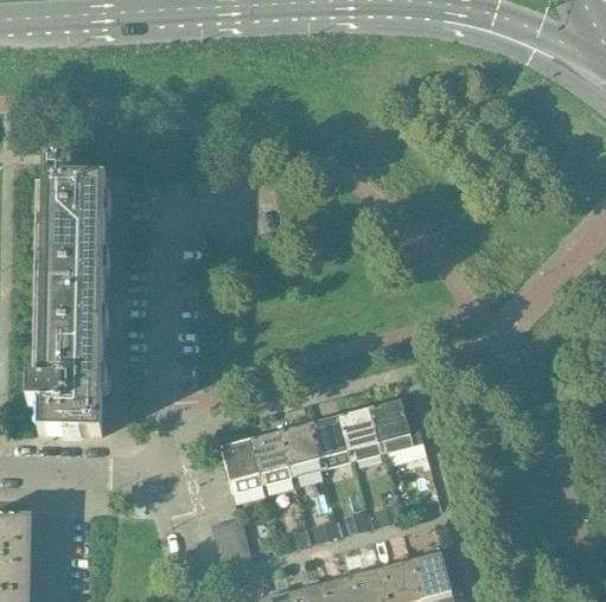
[(34,179),(30,382),(26,382),(25,404),(37,405),(37,434),(100,435),(100,394),(101,372),(106,180),(34,179)]
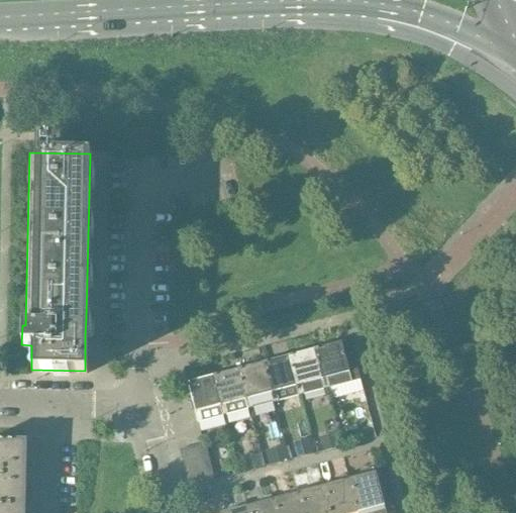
[(94,318),(86,317),(85,335),(94,335),(94,327),(94,318)]
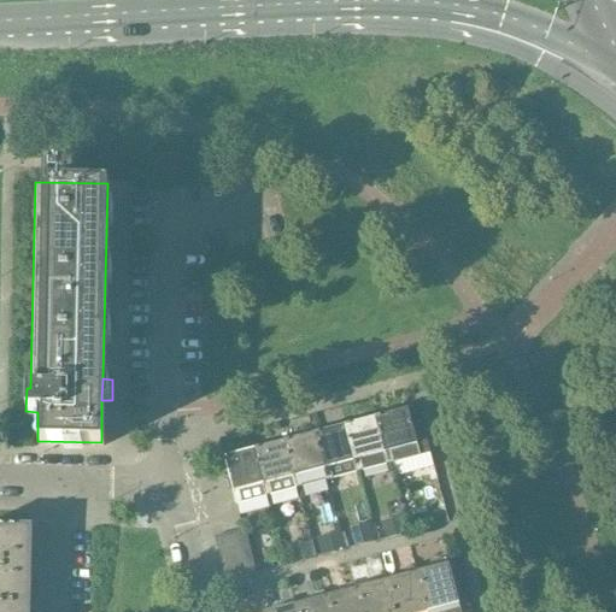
[(405,406),(374,413),(383,449),(381,451),(385,462),(391,459),(388,448),(415,441),(405,406)]
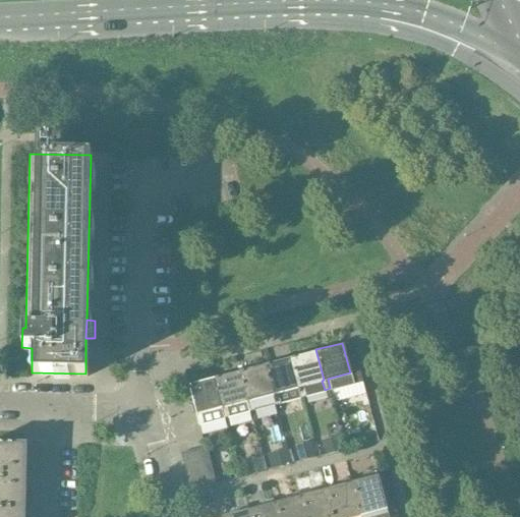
[(315,349),(290,356),(298,387),(296,387),(298,396),(304,395),(302,386),(322,381),(324,380),(315,349)]
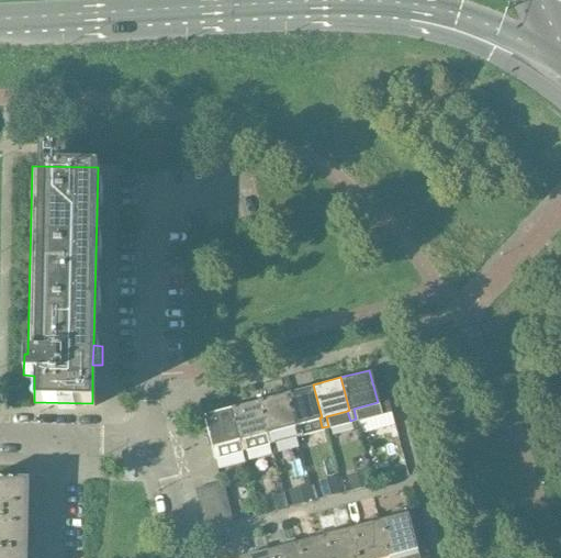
[(313,384),(284,391),(293,424),(292,425),(294,435),(301,433),(299,423),(320,417),(322,417),(313,384)]
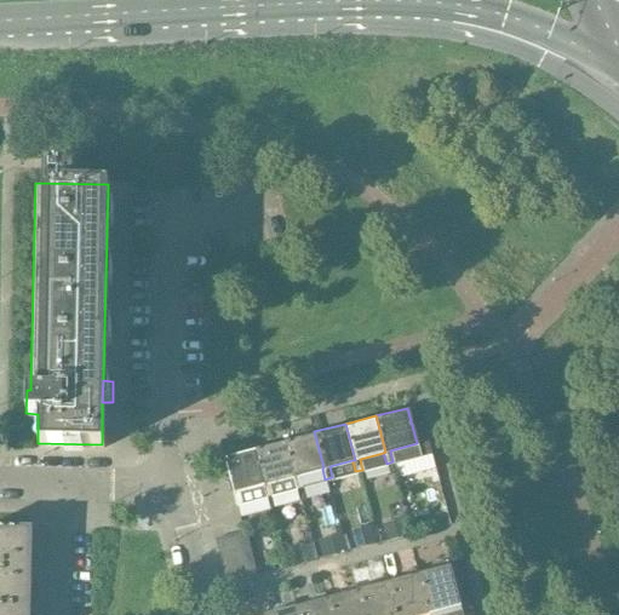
[(324,467),(314,431),(284,440),(293,476),(292,476),(294,487),(325,480),(322,469),(324,467)]
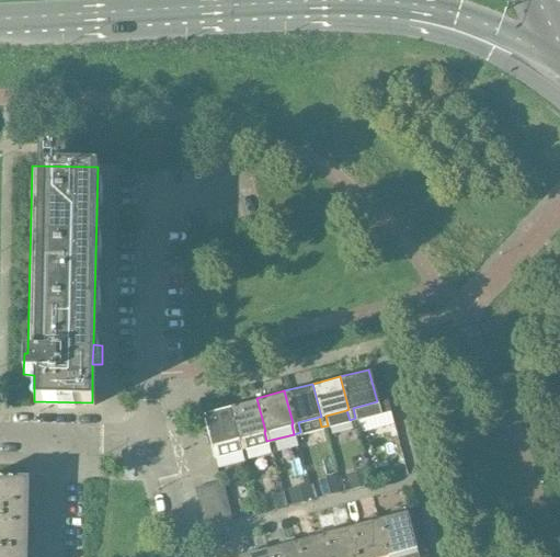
[(265,431),(256,398),(229,406),(238,438),(237,439),(239,448),(266,441),(264,431),(265,431)]
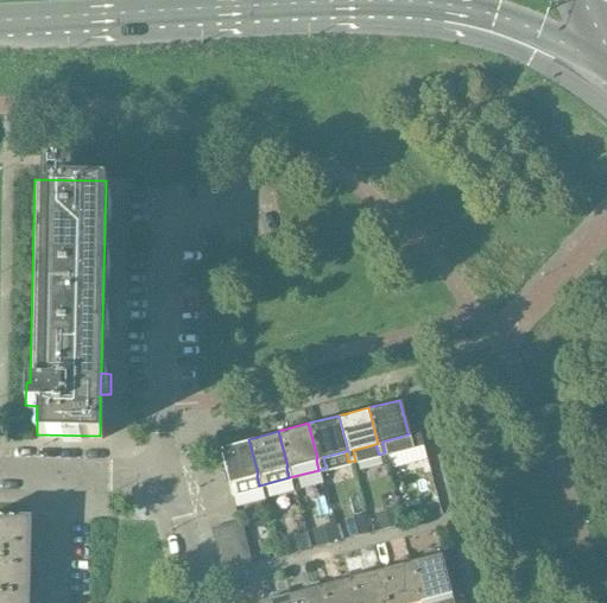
[(258,474),(248,439),(217,446),(231,493),(259,486),(257,475),(258,474)]
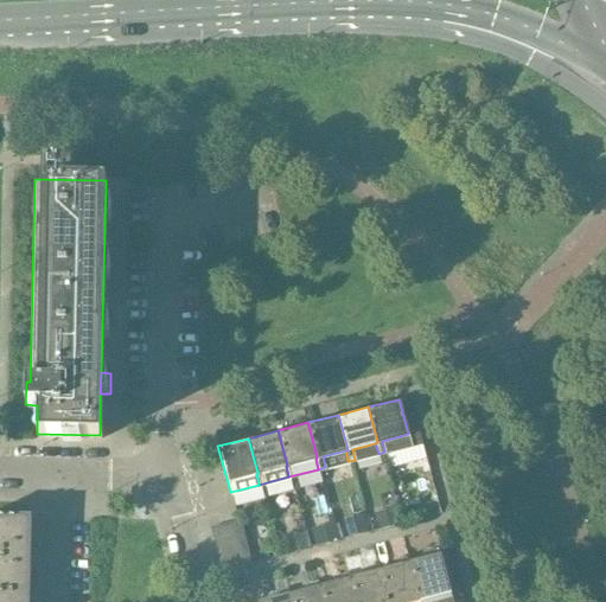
[(394,506),(375,511),(378,526),(397,522),(394,506)]
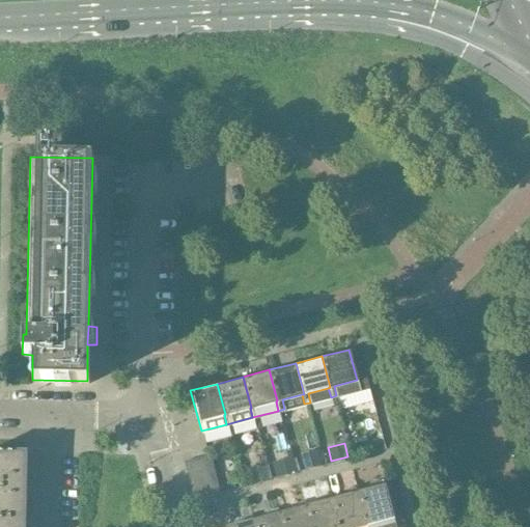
[(26,449),(0,448),(0,516),(25,517),(25,488),(26,488),(26,479),(25,479),(26,449)]
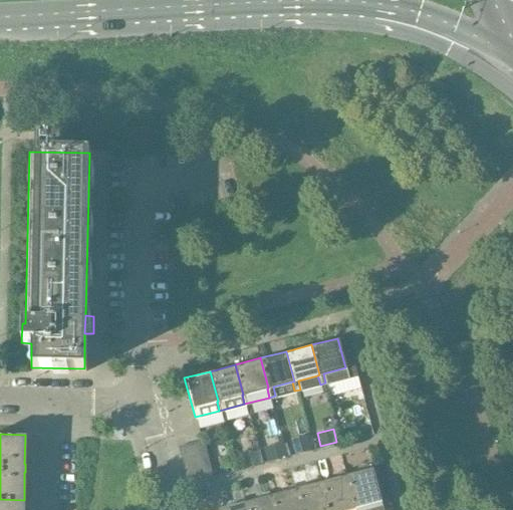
[(306,435),(290,439),(294,453),(310,449),(306,435)]
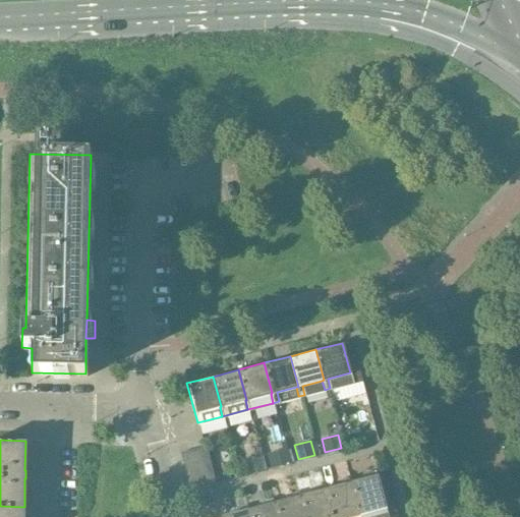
[(277,452),(267,454),(270,467),(290,462),(285,442),(275,444),(277,452)]
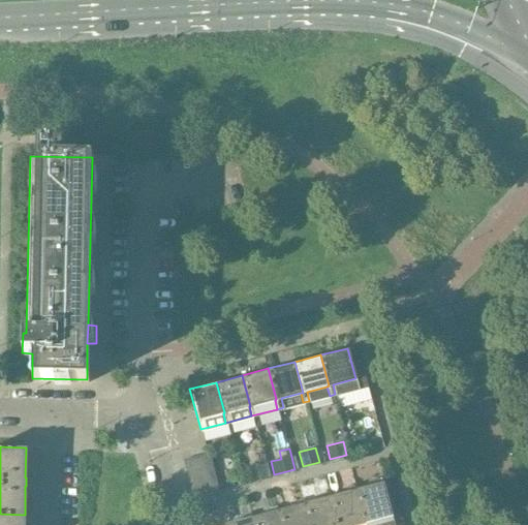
[(208,451),(182,458),(186,471),(212,464),(208,451)]
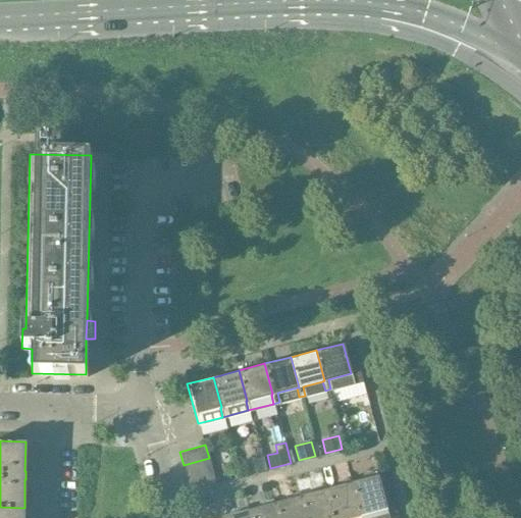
[(209,458),(184,465),(187,477),(212,470),(209,458)]
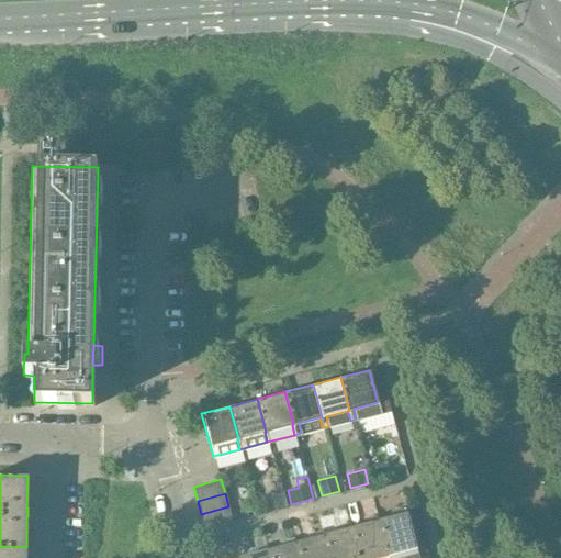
[(279,493),(266,497),(269,510),(282,506),(279,493)]
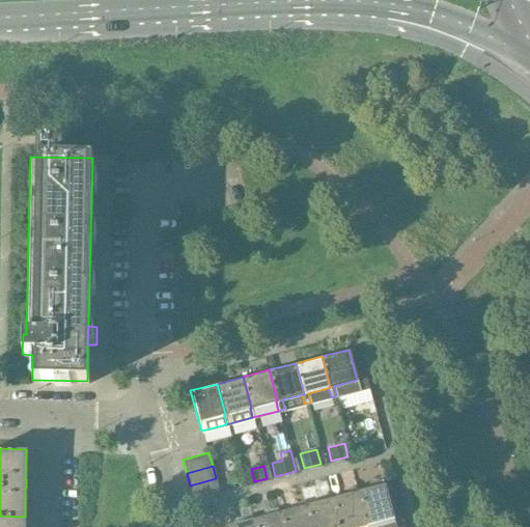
[(374,484),(357,490),(365,524),(393,517),(384,482),(383,482),(382,477),(373,480),(374,484)]
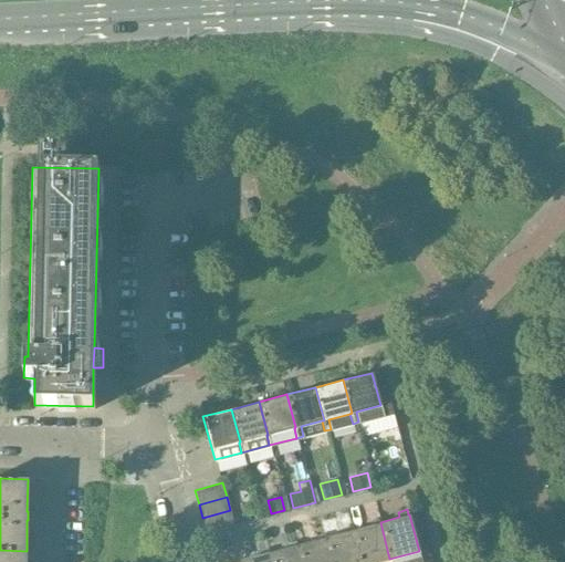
[(230,510),(202,518),(206,530),(233,523),(230,510)]
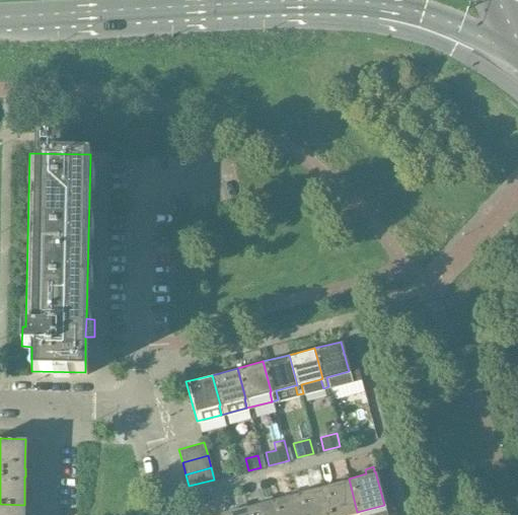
[(341,481),(323,485),(330,514),(344,514),(357,512),(349,479),(348,473),(340,475),(341,481)]
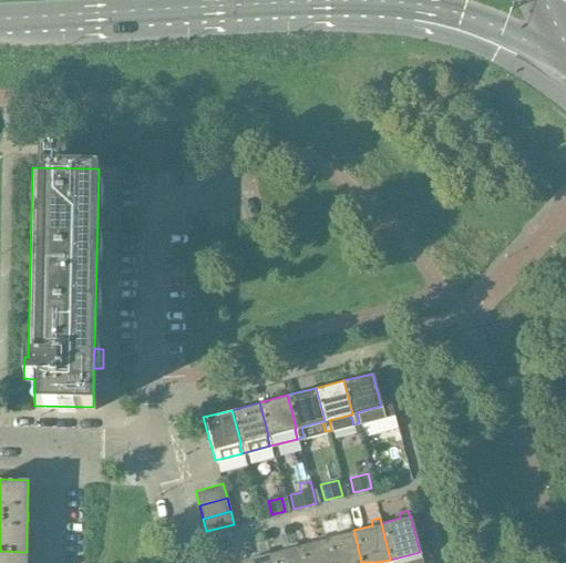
[(345,532),(325,538),(331,562),(361,562),(353,530),(351,525),(342,528),(345,532)]
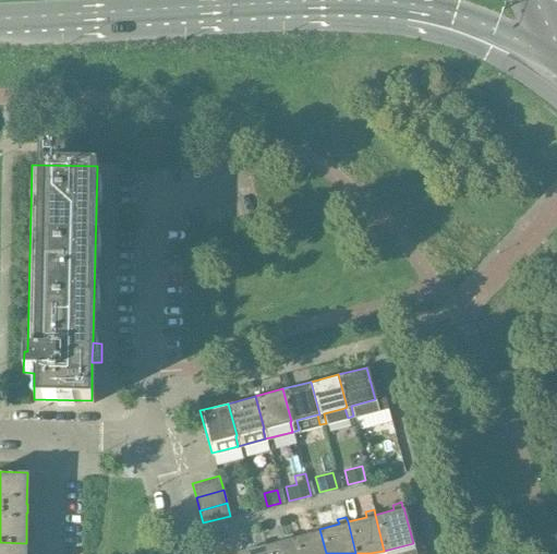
[(311,531),(292,537),(297,553),(326,553),(319,529),(318,525),(310,527),(311,531)]
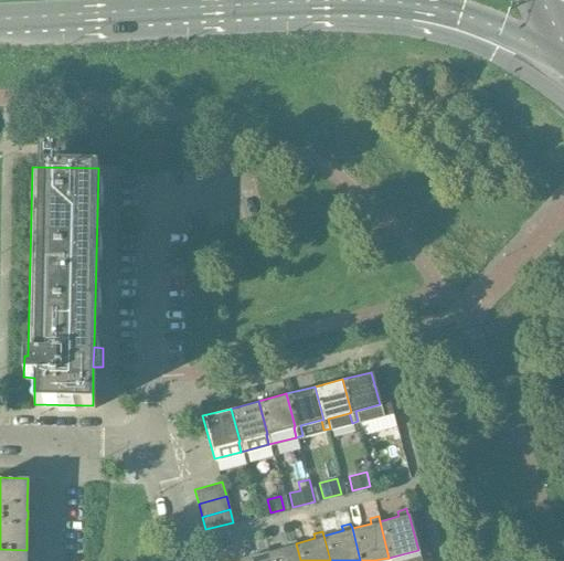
[(287,546),(268,550),(270,560),(300,560),(296,543),(295,538),(286,540),(287,546)]
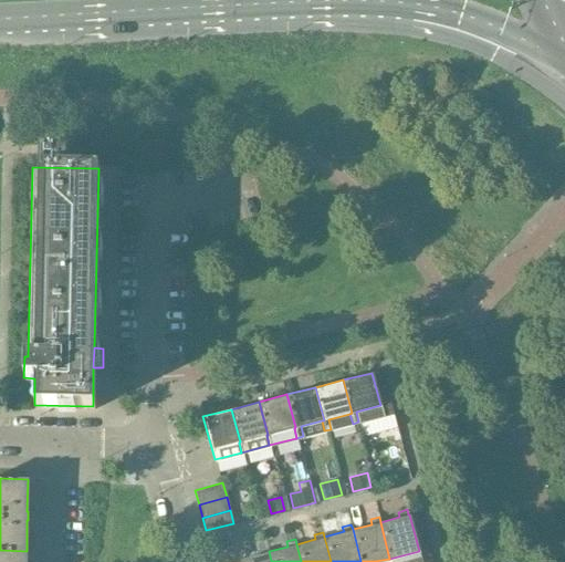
[(260,554),(240,559),(241,561),(271,561),(269,551),(268,547),(259,549),(260,554)]
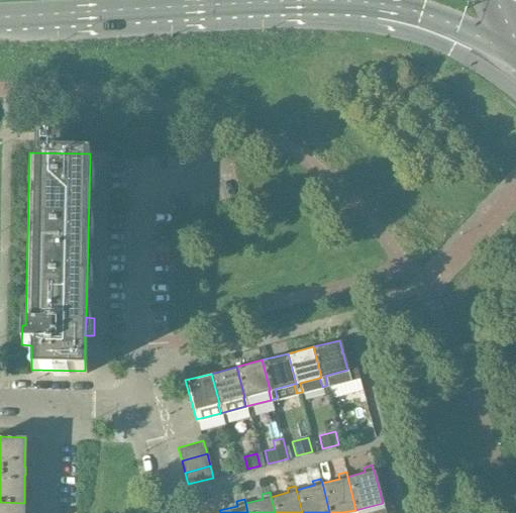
[(0,512),(23,512),(24,503),(0,502),(0,512)]
